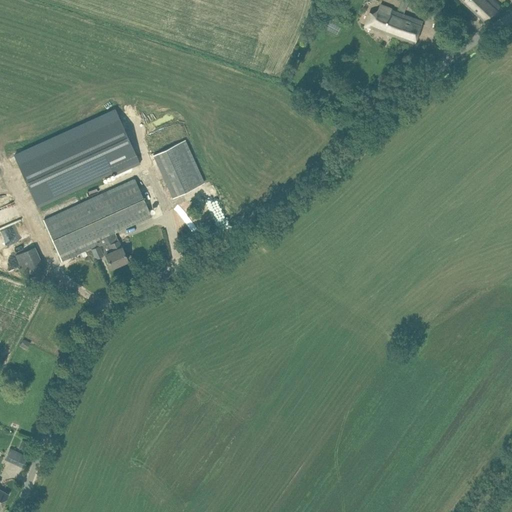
[(399,0),(402,1),(399,9),(405,12),(409,2),(408,1),(408,0),(399,0)]
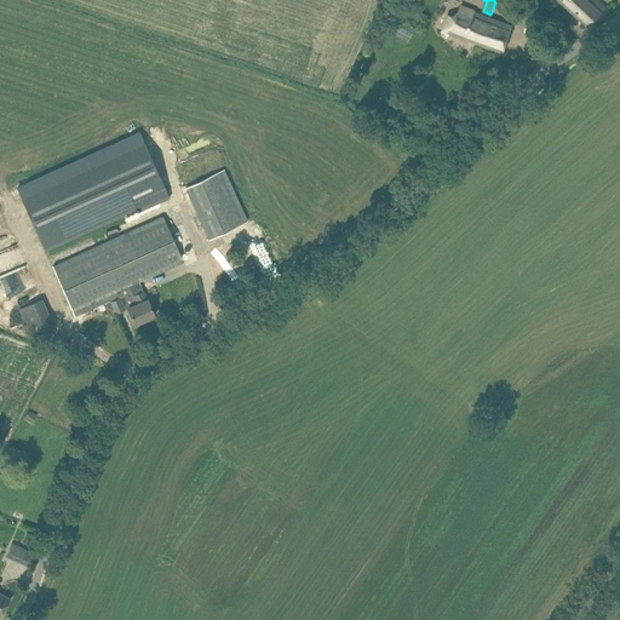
[(597,0),(556,0),(590,29),(608,10),(597,0)]
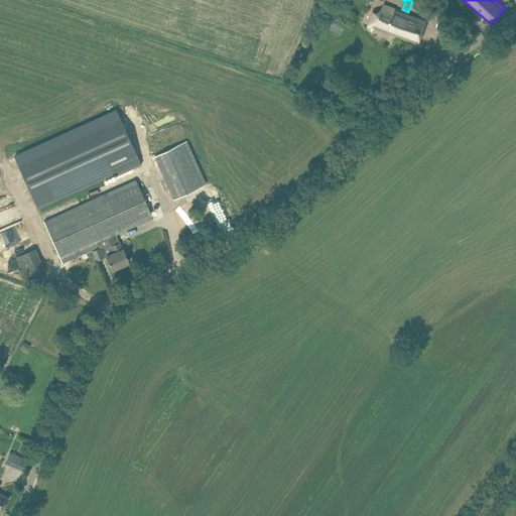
[(372,11),(367,27),(418,44),(426,21),(395,10),(396,8),(384,4),(381,14),(372,11)]
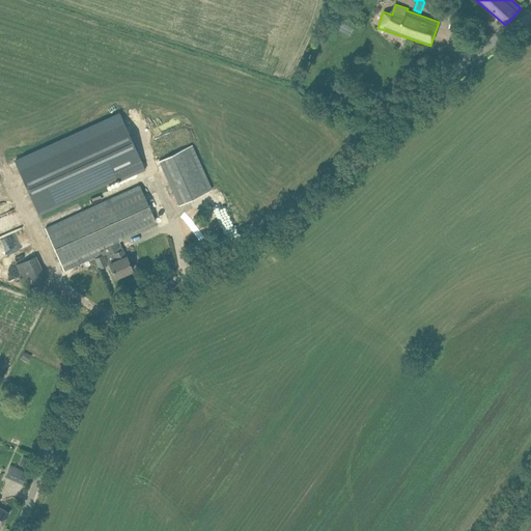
[(145,170),(126,126),(20,173),(38,214),(116,177),(118,182),(145,170)]
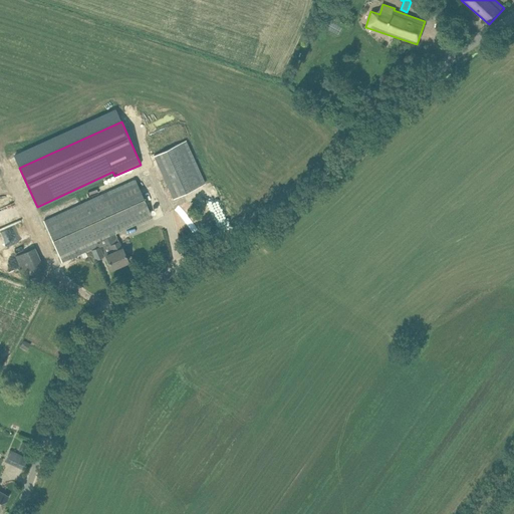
[(186,140),(153,155),(172,198),(205,183),(186,140)]
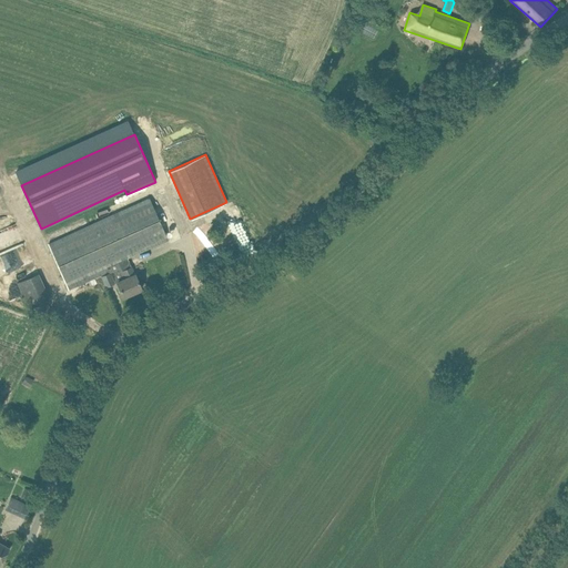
[(107,287),(117,283),(123,296),(141,288),(135,274),(134,275),(127,257),(168,240),(150,199),(48,244),(68,290),(101,275),(107,287)]
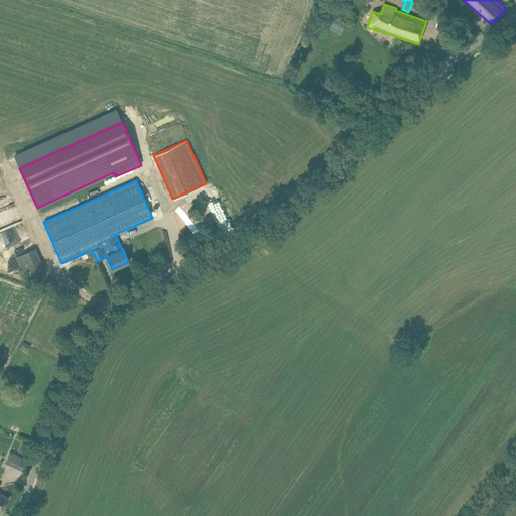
[(0,243),(1,246),(21,238),(15,224),(24,220),(16,203),(0,209),(0,243)]
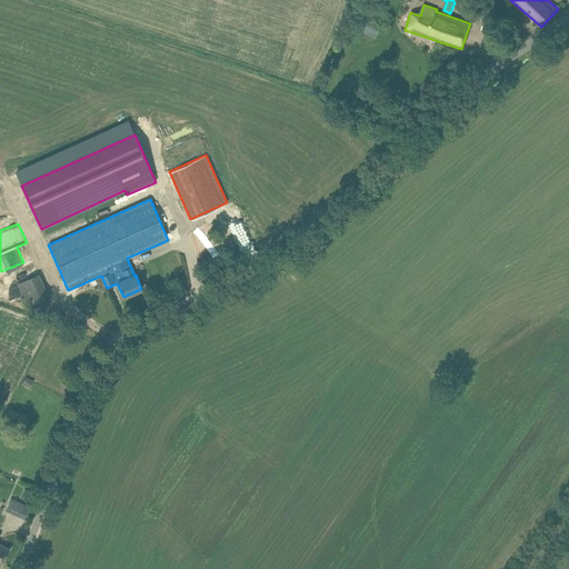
[(17,283),(28,309),(50,300),(38,275),(17,283)]
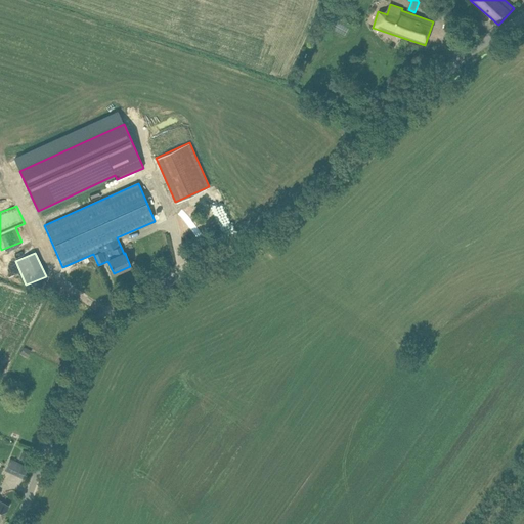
[(29,468),(10,459),(5,471),(24,479),(29,468)]
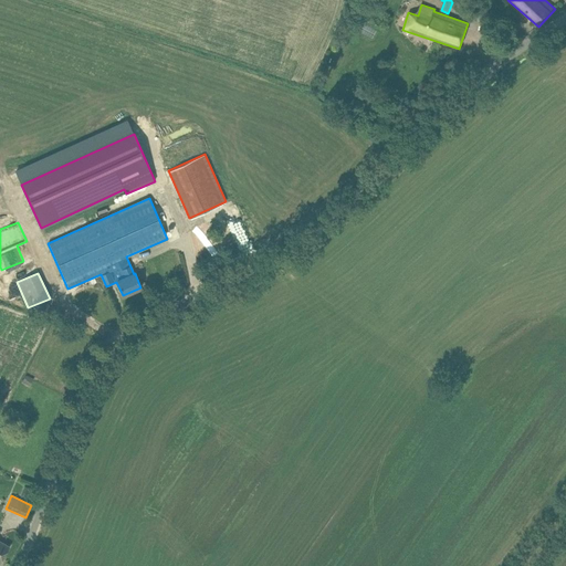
[(0,562),(9,546),(0,541),(0,562)]
